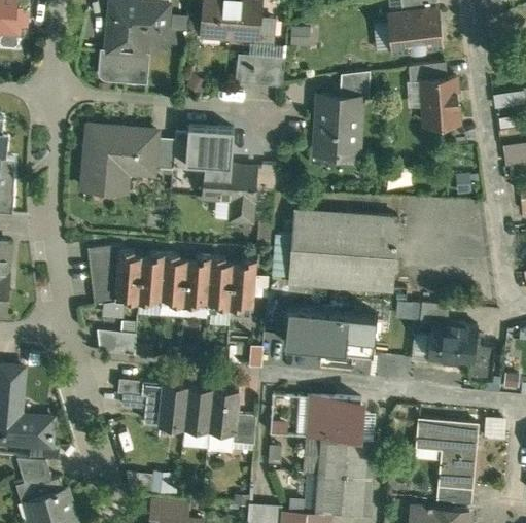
[(19,0),(0,0),(0,29),(19,31),(20,26),(26,26),(28,12),(19,11),(19,0)]
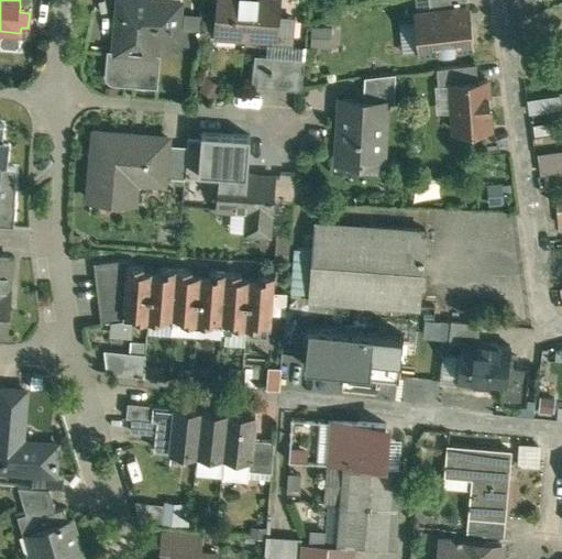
[(277,1),(262,0),(221,0),(219,35),(273,41),(274,41),(276,20),(277,1)]
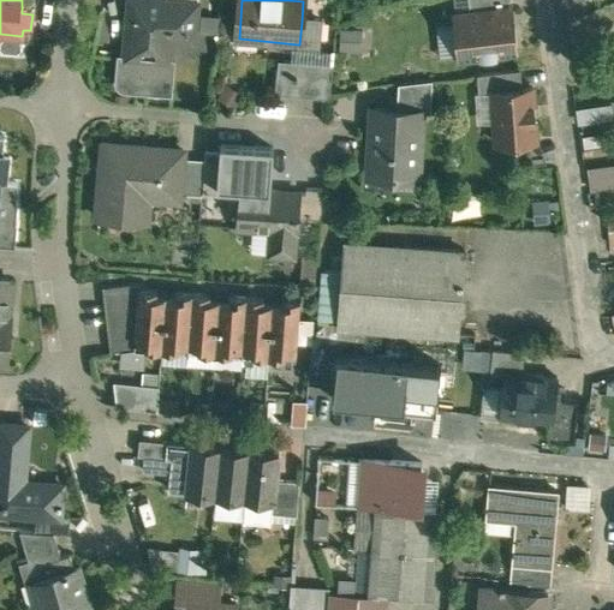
[(510,0),(468,0),(470,16),(510,11),(510,3),(511,3),(510,0)]
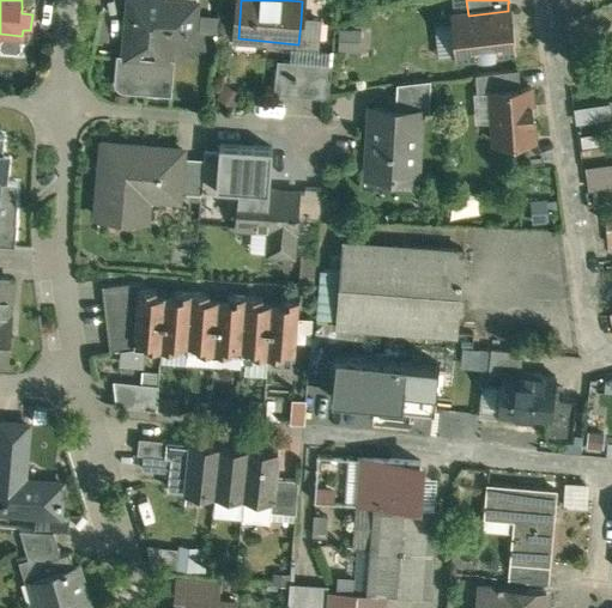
[(165,4),(129,1),(125,60),(120,59),(117,84),(117,86),(119,87),(120,90),(122,91),(169,96),(173,64),(170,64),(174,32),(194,34),(197,6),(165,4)]
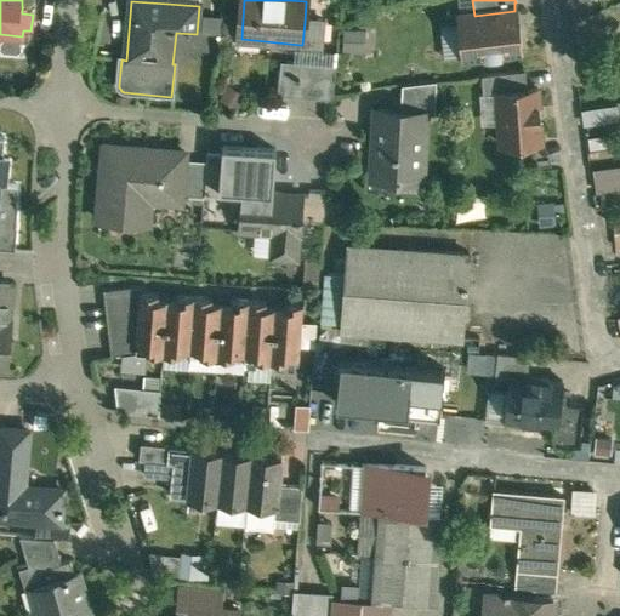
[(475,16),(459,17),(464,61),(484,58),(484,62),(502,60),(502,56),(522,53),(517,11),(515,11),(475,16)]
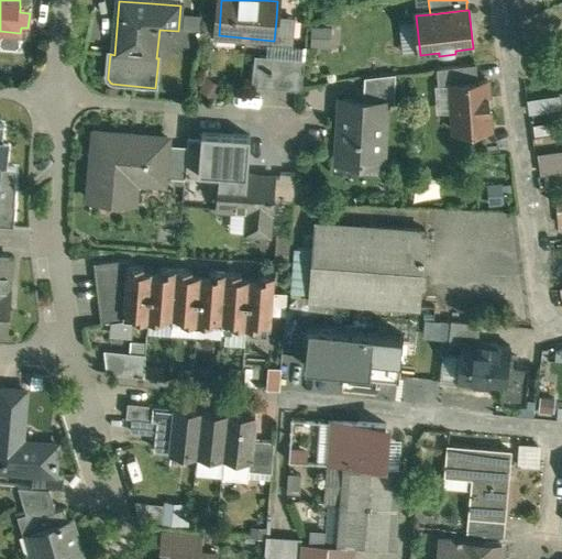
[(293,21),(276,20),(274,41),(273,41),(273,46),(290,47),(293,21)]
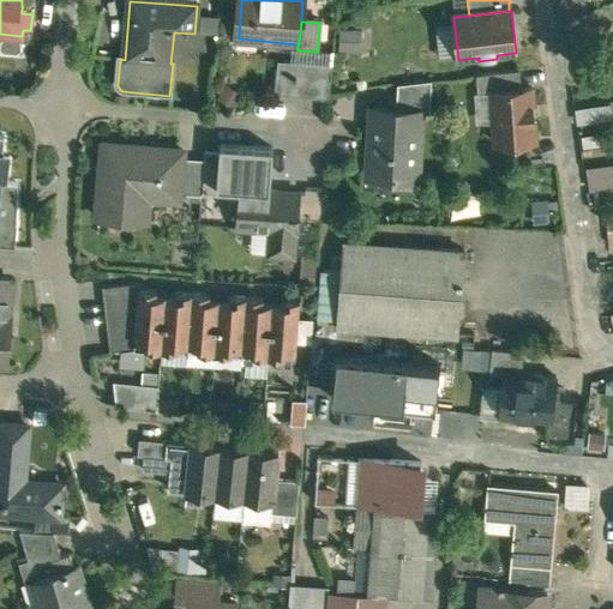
[(360,35),(340,34),(337,53),(359,54),(360,35)]
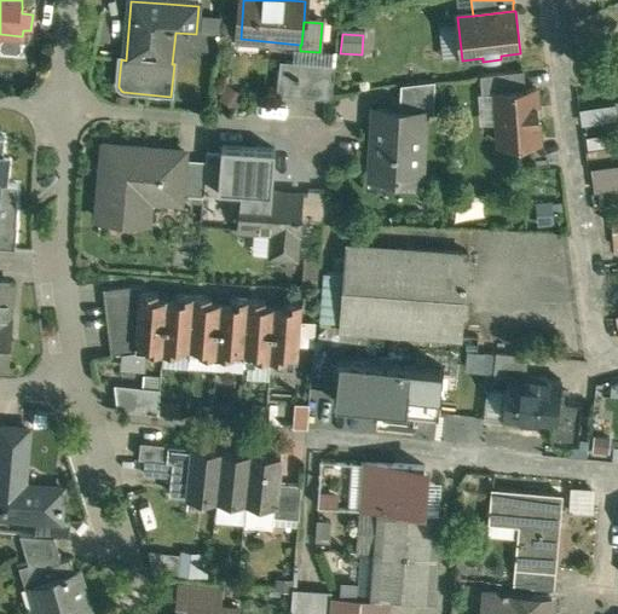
[(335,70),(286,65),(283,97),(331,102),(335,70)]
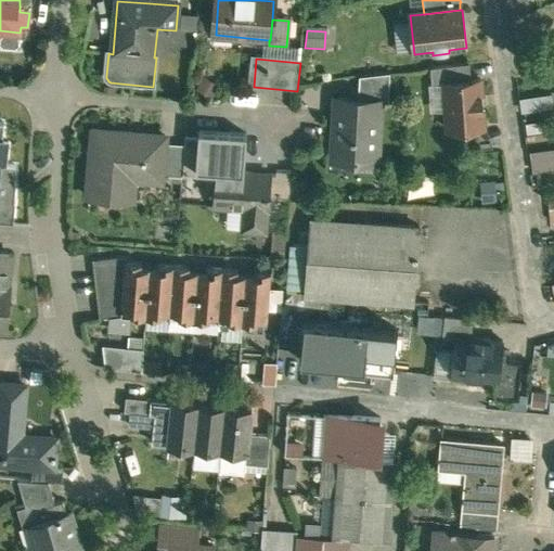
[(469,67),(430,72),(432,88),(445,87),(445,86),(471,84),(469,67)]
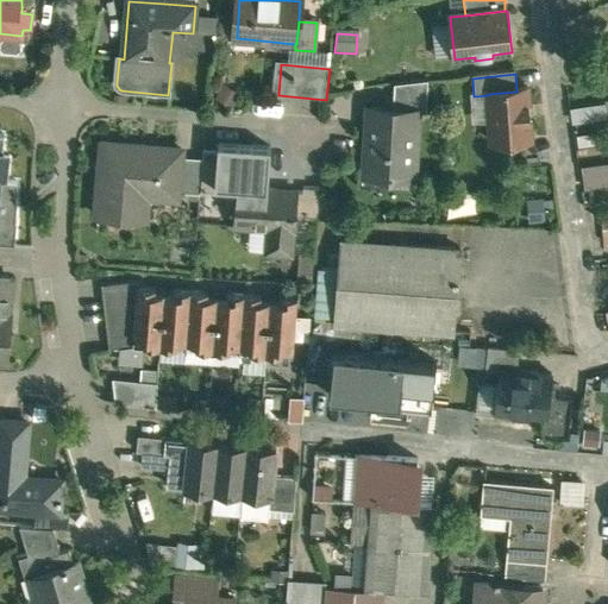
[(427,85),(394,88),(393,113),(417,115),(418,115),(425,117),(427,85)]
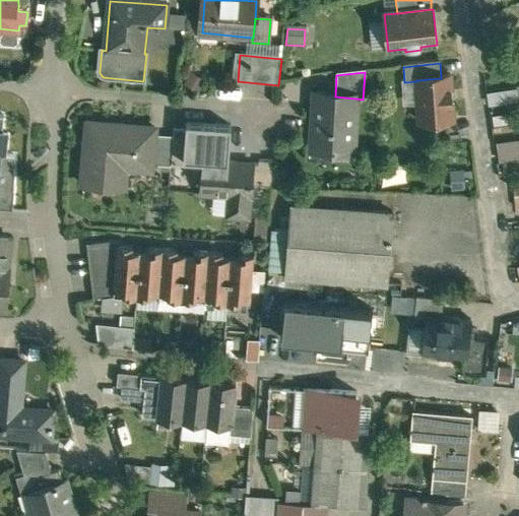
[(441,78),(416,80),(416,81),(419,124),(426,123),(431,127),(437,127),(441,122),(453,122),(450,77),(441,78)]
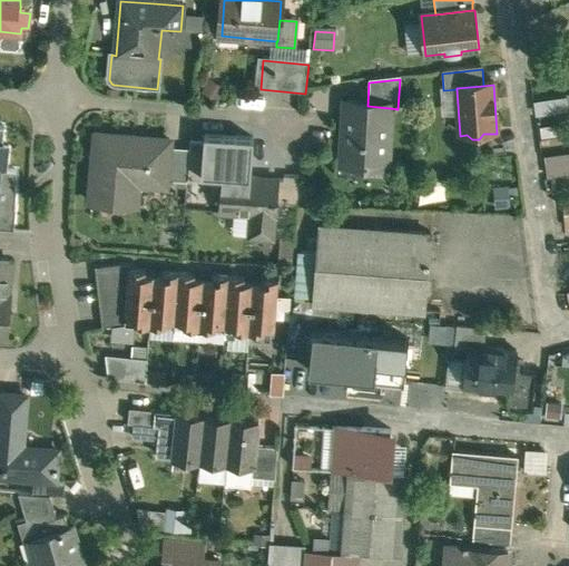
[(563,113),(562,100),(531,105),(533,117),(563,113)]
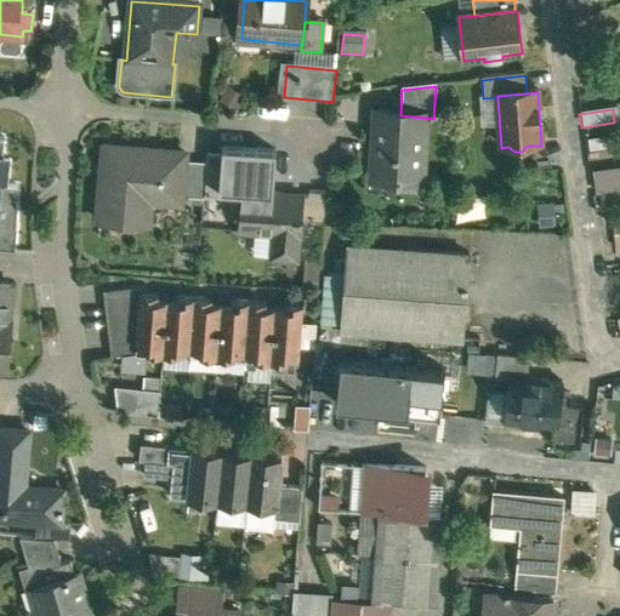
[(400,115),(376,114),(375,129),(377,129),(376,143),(375,142),(373,181),(374,181),(374,177),(420,180),(419,184),(421,184),(426,118),(425,118),(400,115)]
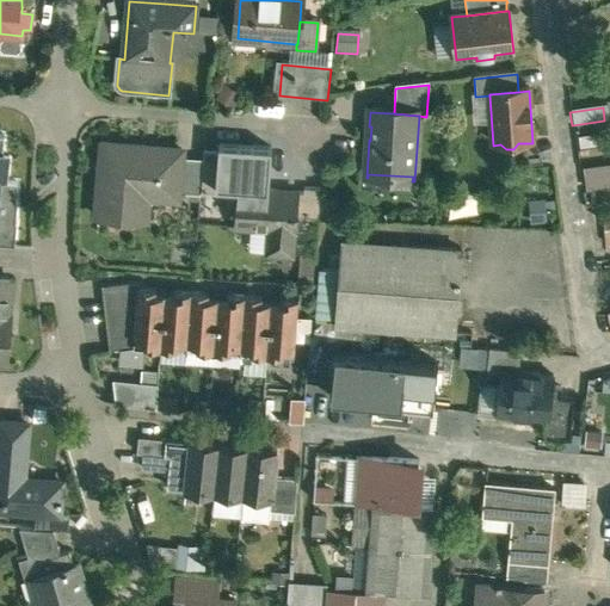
[(5,138),(0,137),(0,184),(1,180),(7,180),(10,156),(4,156),(5,138)]
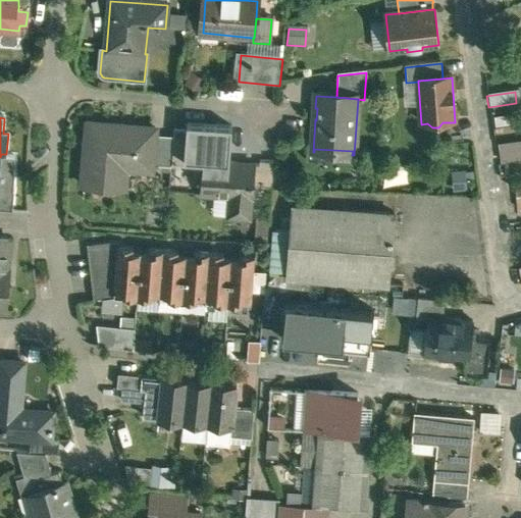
[(237,122),(185,120),(185,132),(175,131),(174,138),(173,161),(204,163),(233,165),(237,122)]
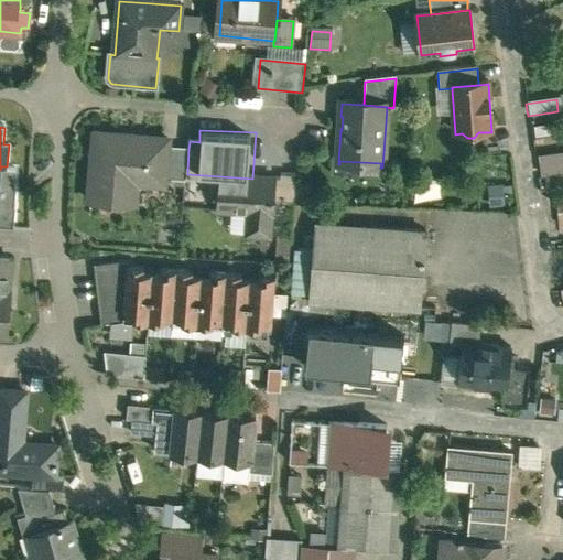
[(127,139),(96,136),(89,203),(129,207),(131,178),(164,181),(168,147),(169,147),(169,142),(144,140),(143,142),(127,141),(127,139)]
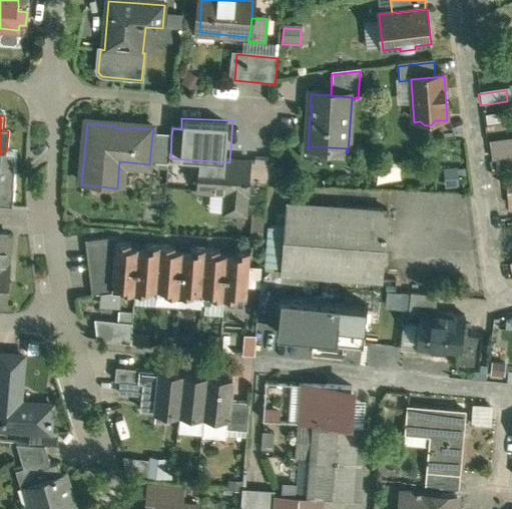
[(153,133),(152,133),(149,164),(169,165),(170,158),(171,135),(153,133)]
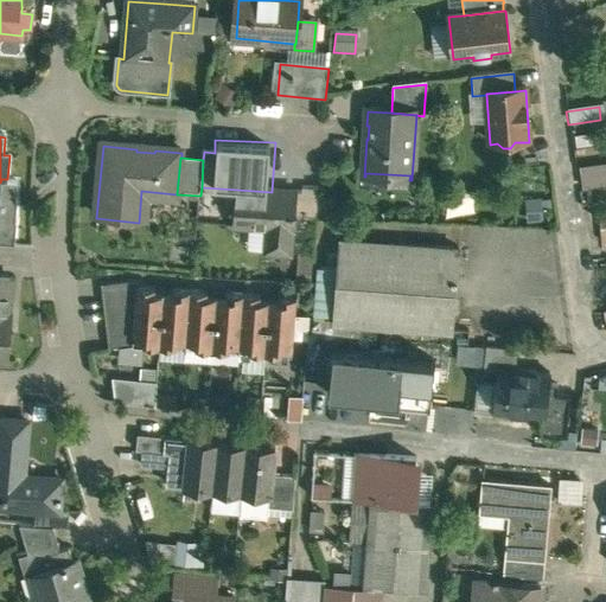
[(605,167),(579,171),(581,192),(605,189),(605,167)]
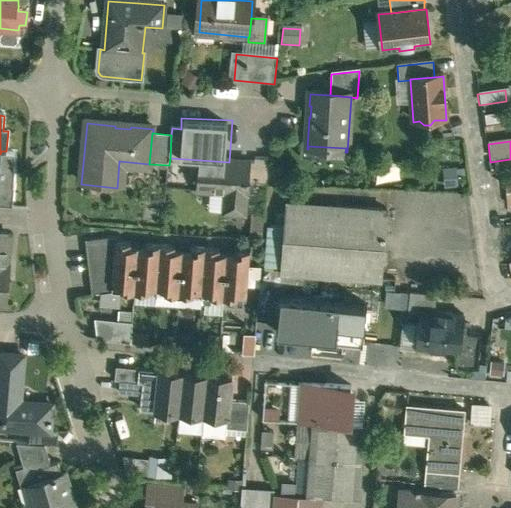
[(0,206),(12,207),(14,189),(13,189),(15,171),(13,171),(15,156),(0,154),(0,206)]
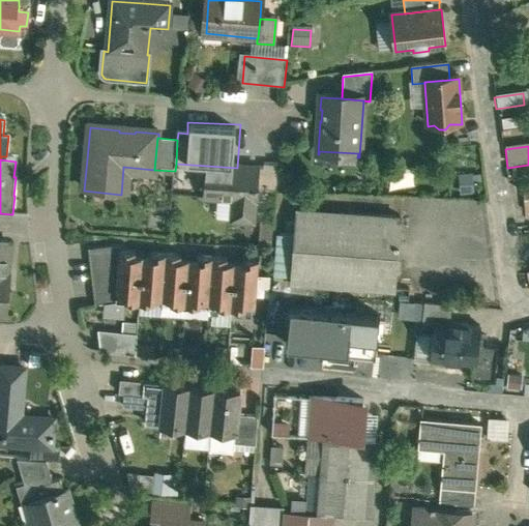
[(237,168),(207,166),(204,199),(234,201),(232,222),(253,224),(255,203),(256,203),(257,191),(259,170),(257,170),(238,169),(237,168)]
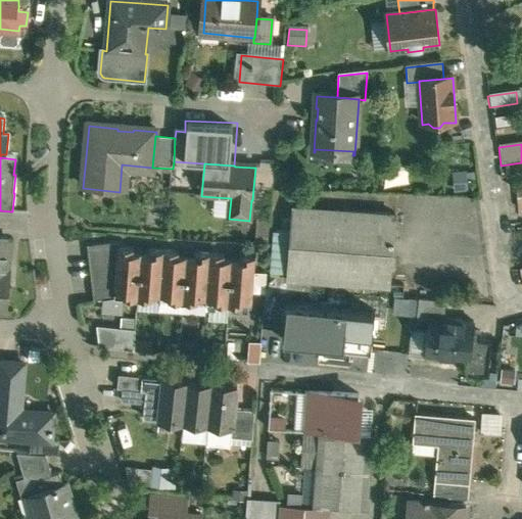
[(275,164),(261,163),(259,168),(255,168),(253,188),(273,190),(275,164)]
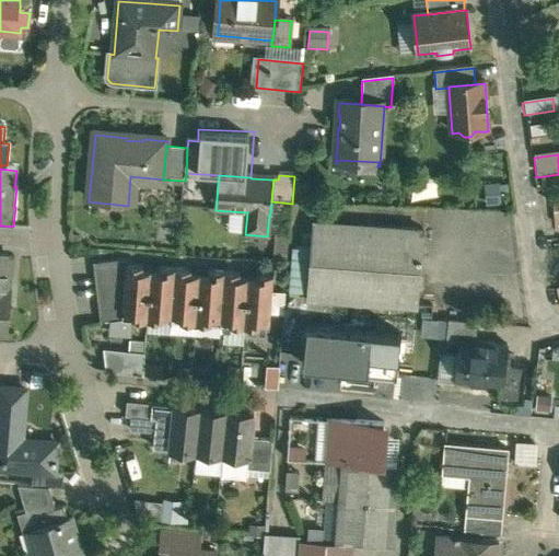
[(499,192),(484,193),(485,209),(500,208),(499,192)]
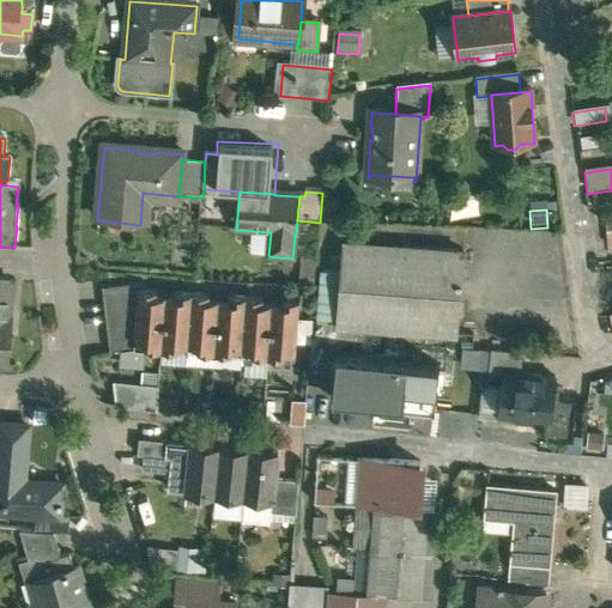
[(464,254),(343,244),(337,327),(339,327),(338,340),(364,341),(364,329),(458,336),(464,254)]
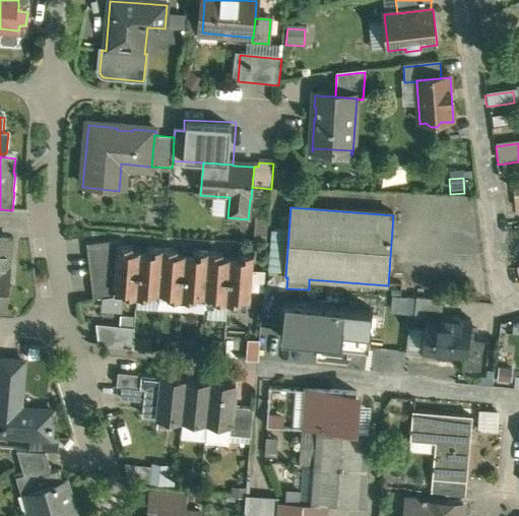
[(0,308),(6,309),(9,269),(6,269),(9,241),(0,239),(0,308)]
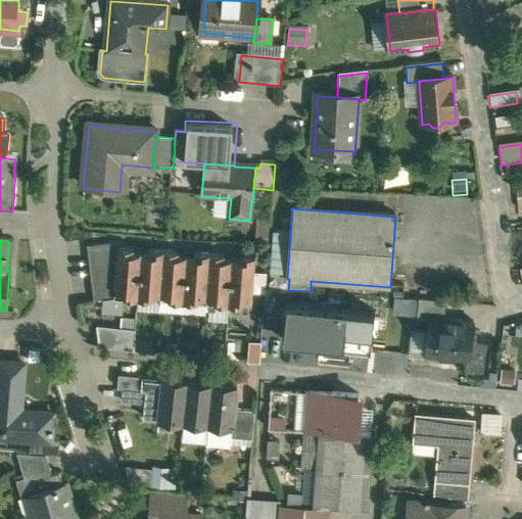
[(272,240),(269,273),(283,274),(285,240),(272,240)]
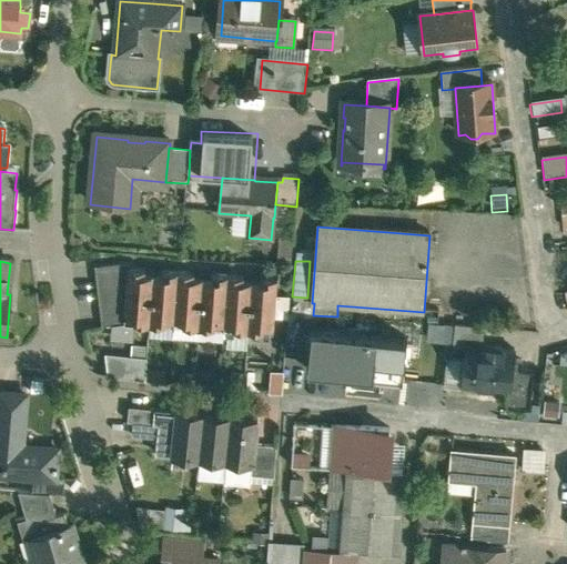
[(118,265),(95,268),(97,280),(128,277),(129,267),(118,265)]
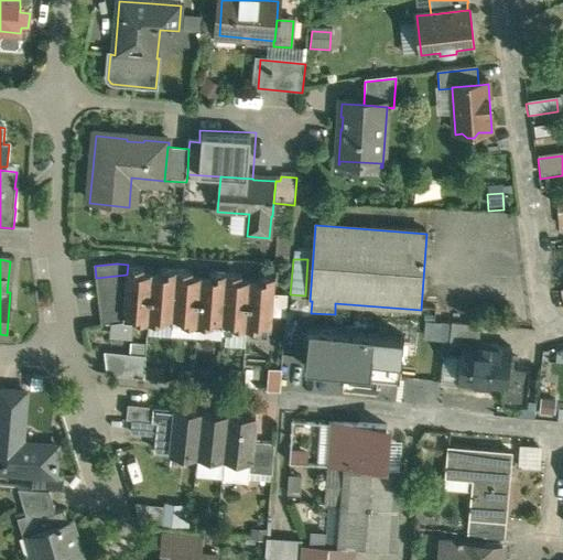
[(144,270),(128,269),(129,265),(128,265),(127,275),(127,287),(126,298),(125,310),(123,322),(149,323),(152,278),(152,276),(144,275),(144,270)]
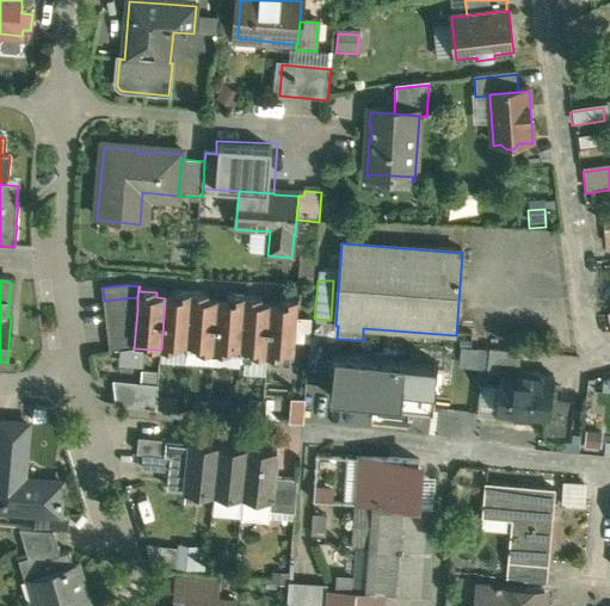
[(192,295),(174,294),(174,301),(165,301),(161,350),(179,351),(179,345),(188,346),(192,295)]
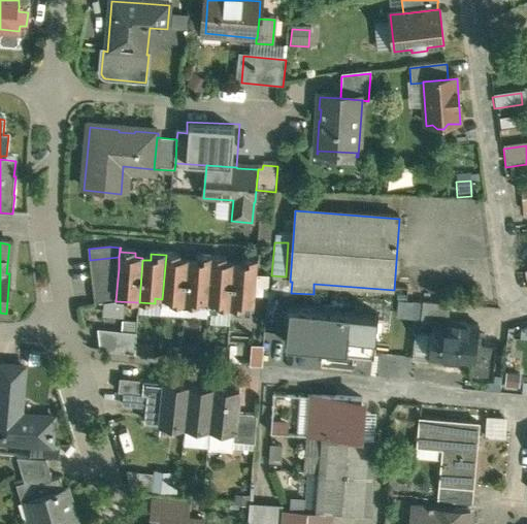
[(180,256),(166,255),(162,299),(162,304),(185,305),(188,263),(189,261),(180,260),(180,256)]
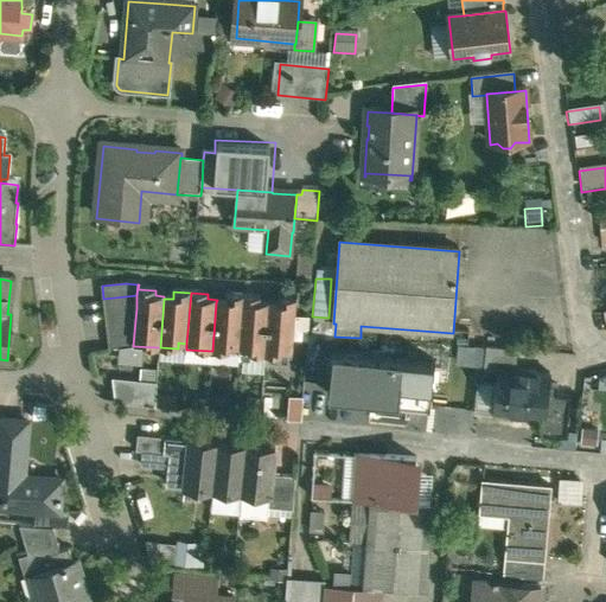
[(136,295),(103,299),(106,312),(136,308),(136,295)]
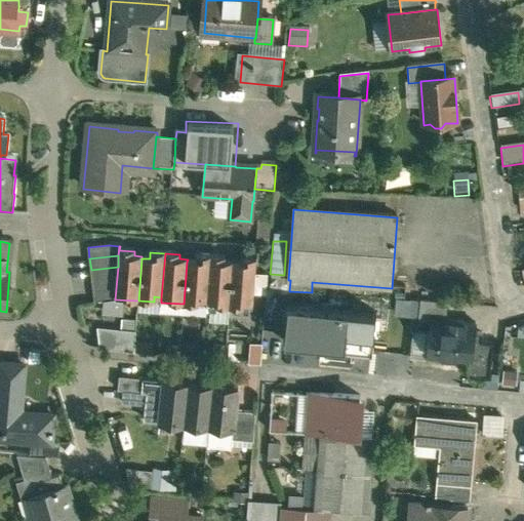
[(210,257),(197,256),(196,263),(187,262),(184,304),(200,305),(200,301),(207,301),(210,257)]
